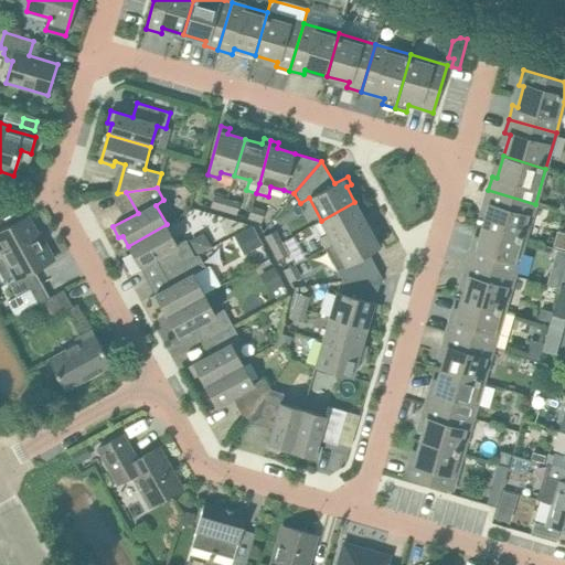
[(525,240),(535,204),(488,190),(483,204),(489,205),(482,227),(525,240)]
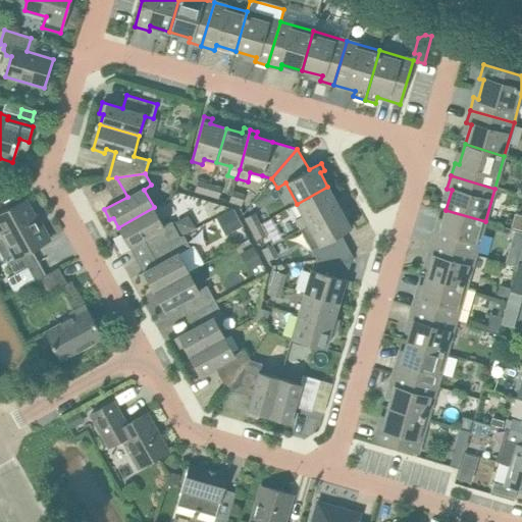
[(207,195),(209,185),(198,181),(195,192),(207,195)]
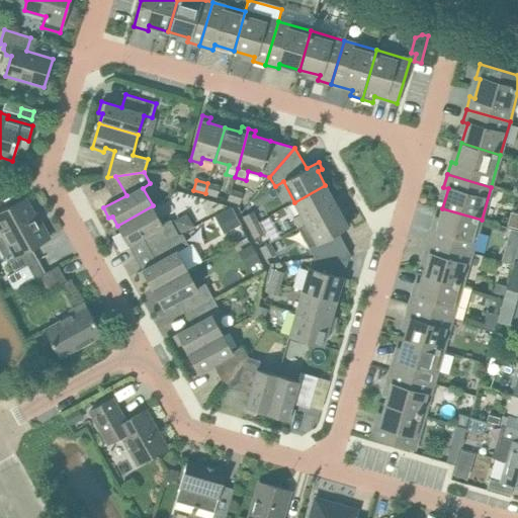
[(220,187),(207,183),(205,193),(217,196),(220,187)]
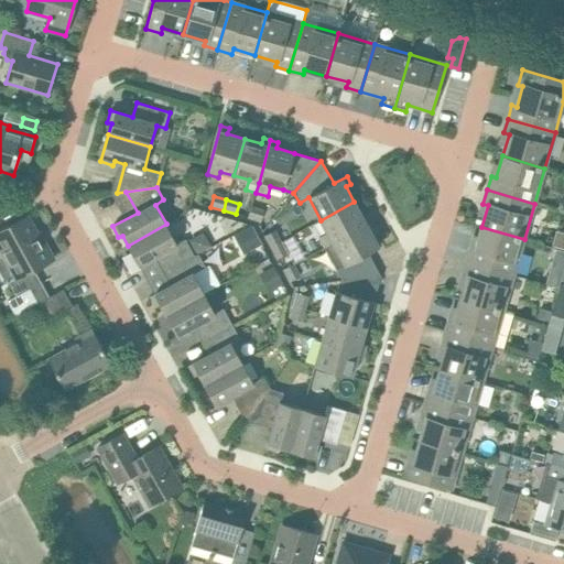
[(333,243),(371,221),(368,215),(362,217),(354,202),(321,220),(327,232),(318,237),(325,248),(333,242),(333,243)]
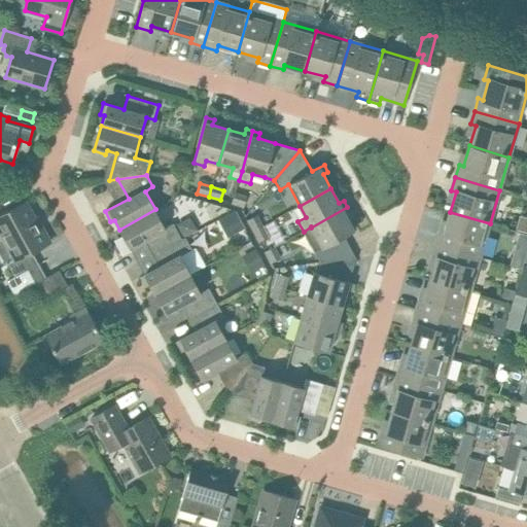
[(14,194),(2,200),(6,208),(19,202),(14,194)]
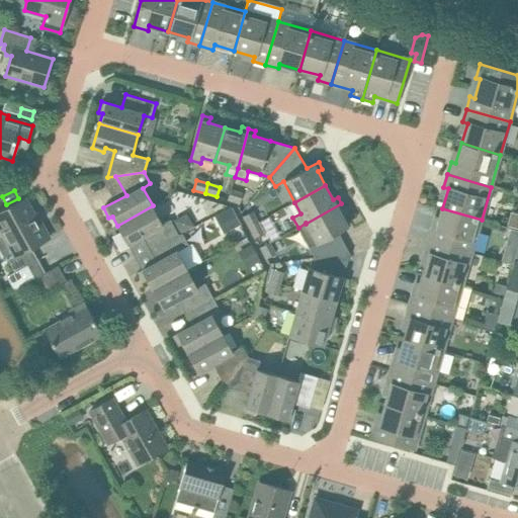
[(243,193),(231,190),(228,200),(240,203),(243,193)]
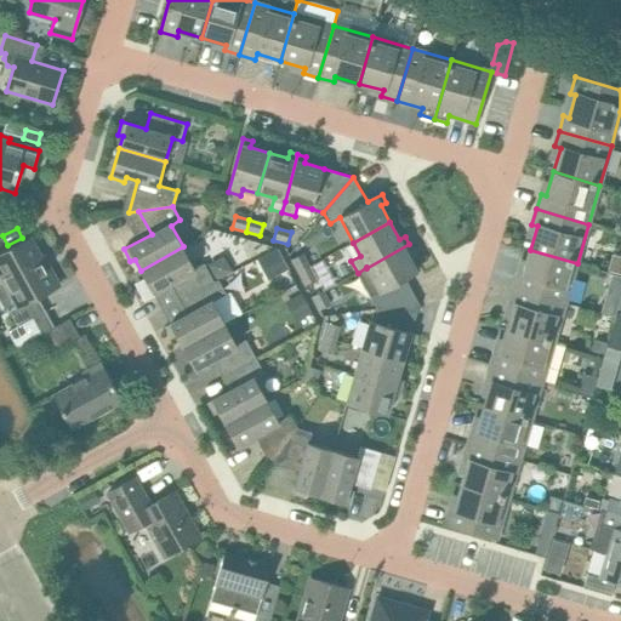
[(18,328),(24,324),(34,319),(41,334),(55,328),(38,297),(60,285),(50,268),(47,269),(30,239),(0,255),(0,274),(18,306),(10,311),(18,328)]
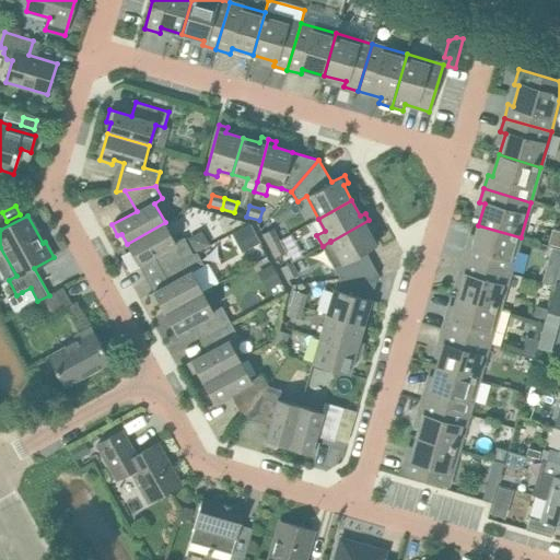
[(373,226),(369,220),(330,242),(342,264),(336,267),(342,278),(378,273),(366,251),(376,245),(368,230),(373,226)]
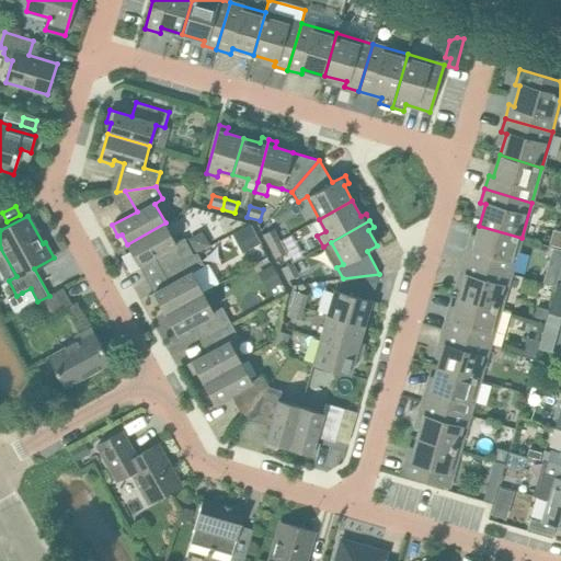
[(194,254),(187,243),(184,238),(175,242),(165,222),(127,244),(140,268),(151,262),(150,259),(159,253),(168,268),(162,271),(162,272),(194,254)]
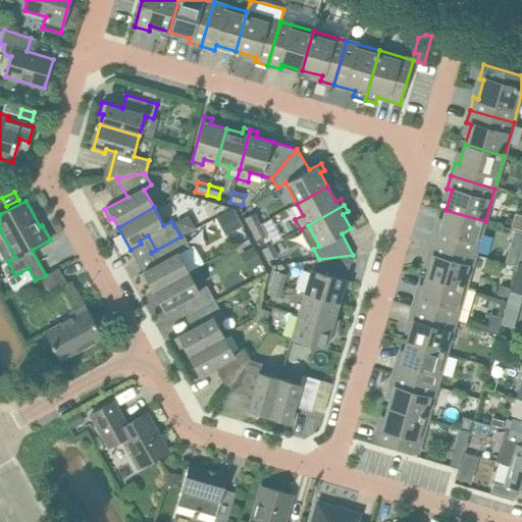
[(475,255),(485,221),(446,210),(439,230),(435,228),(431,242),(475,255)]
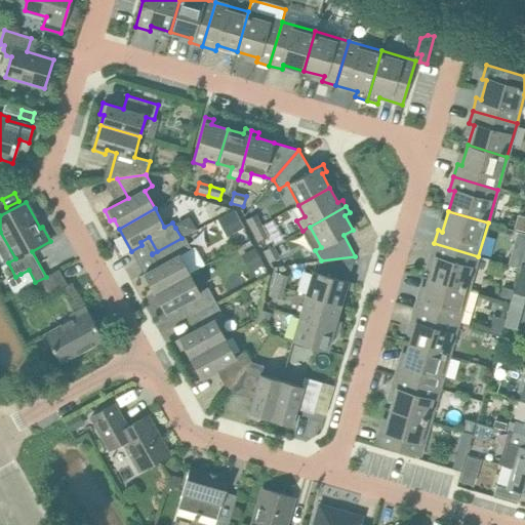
[(261,226),(255,214),(246,219),(252,230),(261,226)]
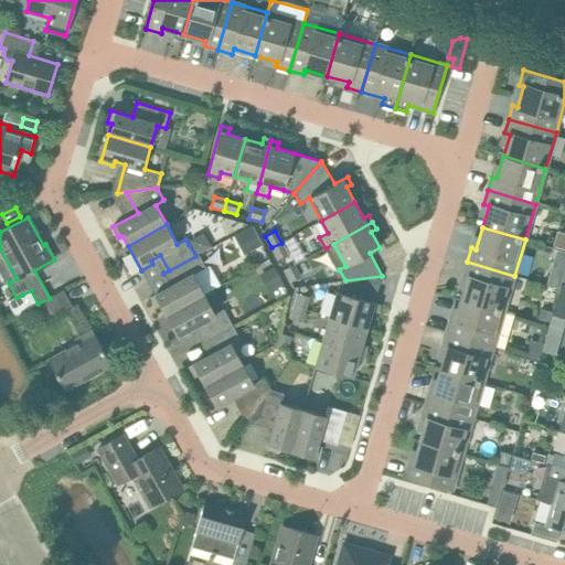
[(288,254),(281,243),(272,247),(278,259),(288,254)]
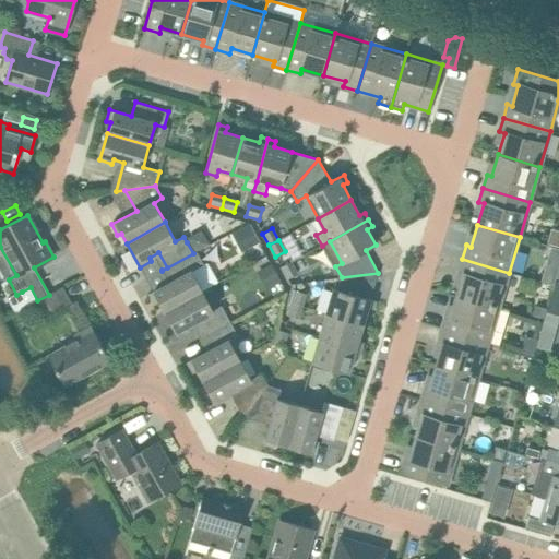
[(164,312),(202,292),(191,272),(204,264),(198,253),(199,252),(199,251),(193,253),(162,271),(169,283),(150,294),(155,304),(158,302),(164,312)]
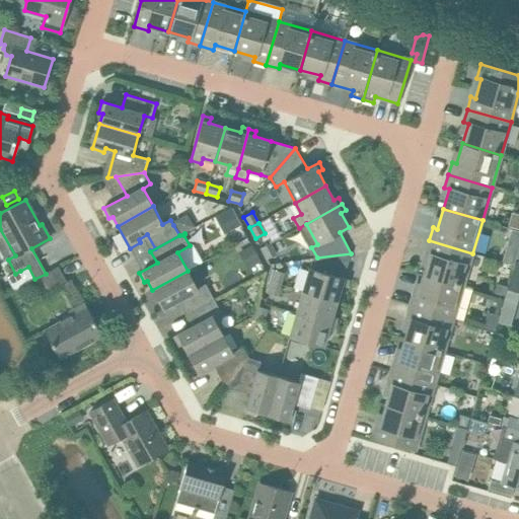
[(463,286),(472,253),(429,240),(425,253),(430,255),(424,275),(463,286)]
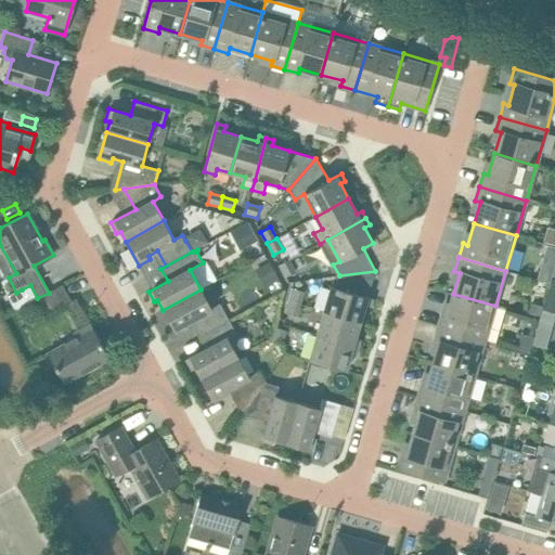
[(279,266),(285,278),(295,272),(288,260),(279,266)]
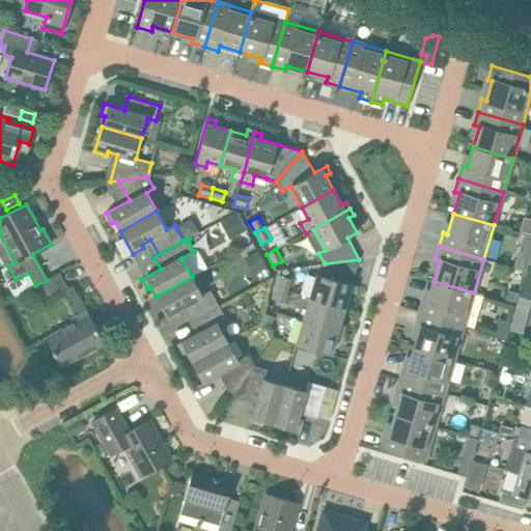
[(518,255),(513,268),(526,271),(530,258),(518,255)]
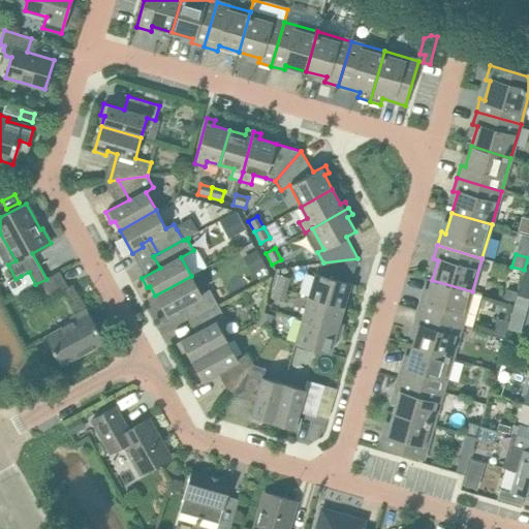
[(350,283),(358,258),(323,262),(320,274),(315,273),(309,297),(343,307),(348,290),(353,292),(355,284),(350,283)]
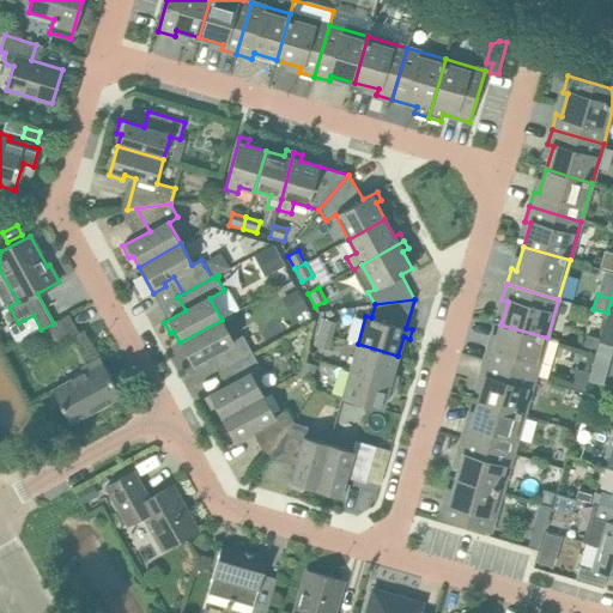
[(68,315),(54,323),(41,329),(52,349),(72,338),(87,364),(82,368),(84,372),(53,389),(71,424),(121,396),(101,358),(98,358),(84,331),(79,333),(68,315)]
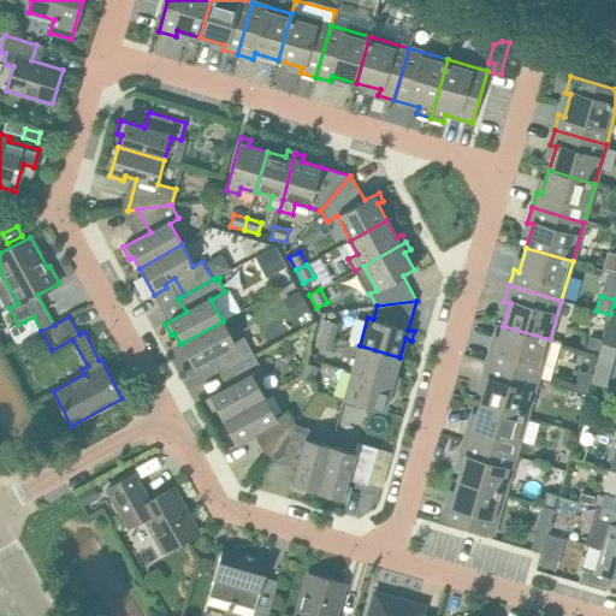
[(333,338),(337,324),(326,320),(321,335),(333,338)]
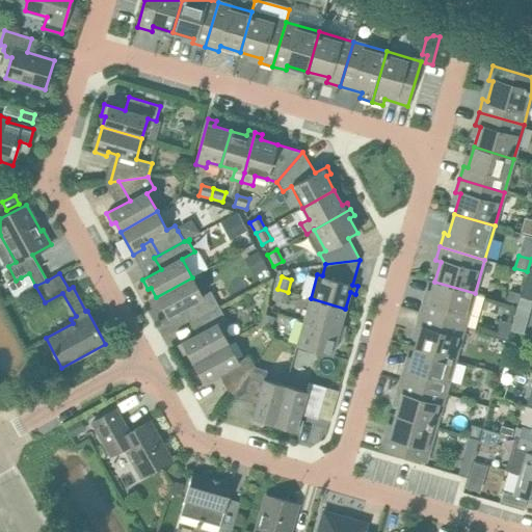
[(203,295),(192,277),(156,297),(169,320),(180,314),(178,311),(187,306),(195,320),(219,308),(211,291),(203,295)]
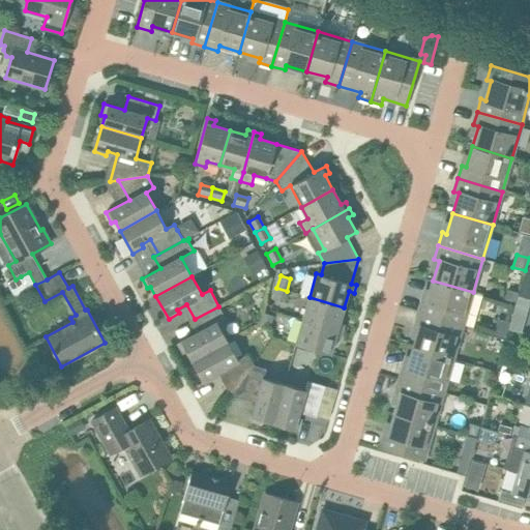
[(463,325),(473,292),(433,281),(428,301),(422,299),(418,313),(463,325)]
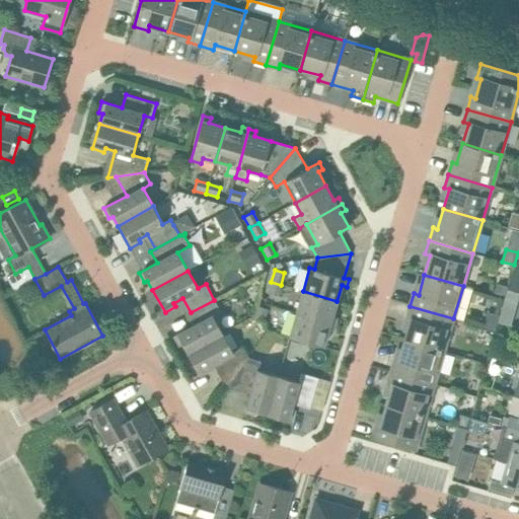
[(509,287),(508,290),(518,293),(518,281),(511,279),(509,287)]
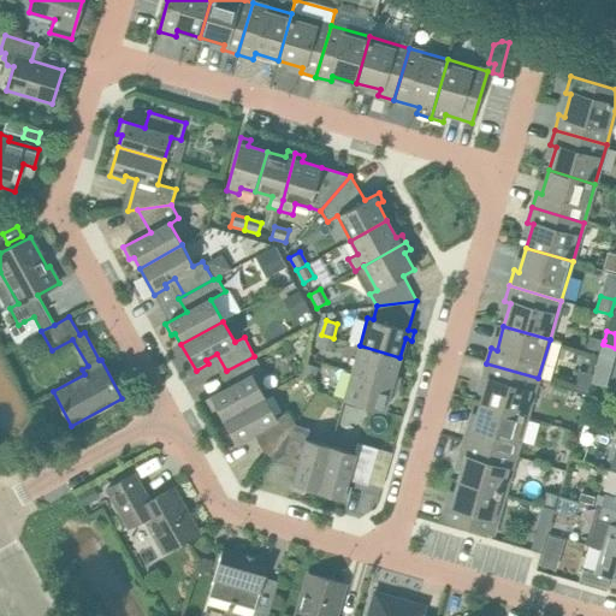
[(330,351),(333,338),(321,335),(318,348),(330,351)]
